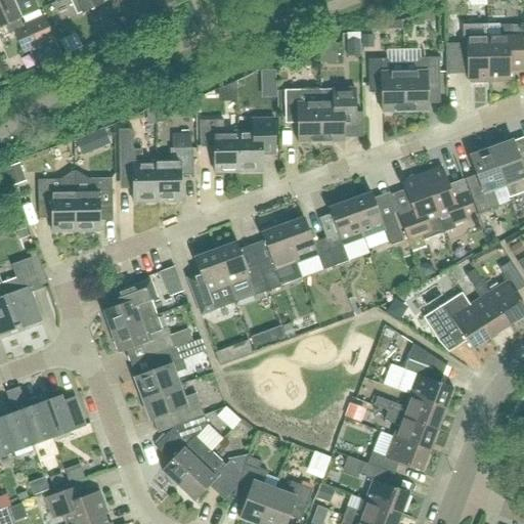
[(44,17),(24,27),(11,0),(0,0),(0,28),(7,25),(11,32),(13,31),(24,53),(53,40),(44,17)]
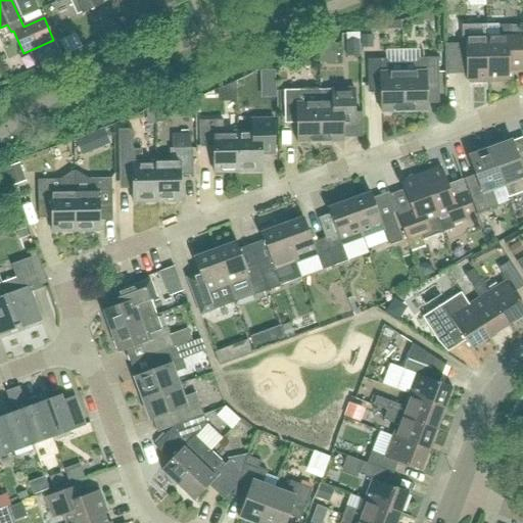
[(18,0),(25,18),(43,12),(38,0),(18,0)]
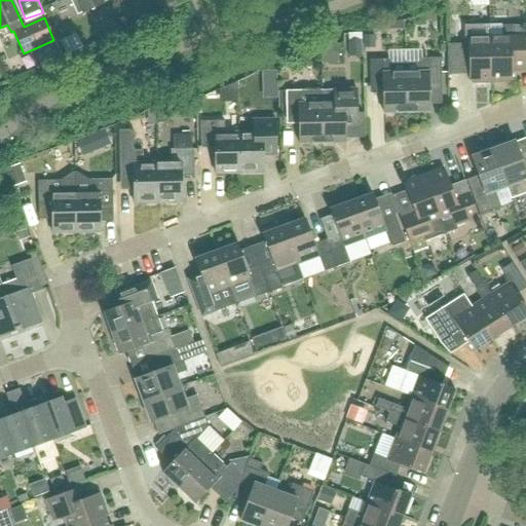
[(69,0),(76,15),(90,10),(103,4),(101,0),(57,0),(58,2),(62,0),(69,0)]
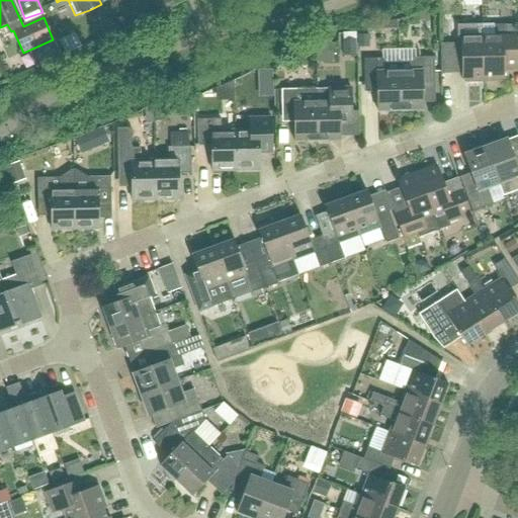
[(504,79),(504,63),(517,62),(517,35),(506,36),(506,25),(482,26),(483,36),(482,36),(483,82),(501,82),(501,79),(504,79)]
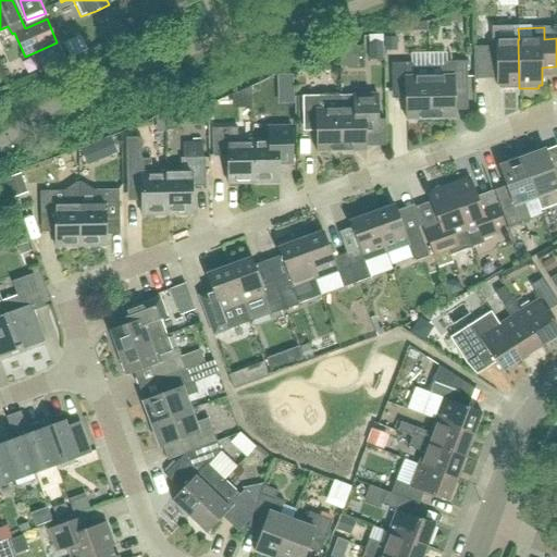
[(519,88),(518,39),(506,40),(505,28),(492,28),(492,40),(495,40),(496,86),(499,86),(500,88),(519,88)]
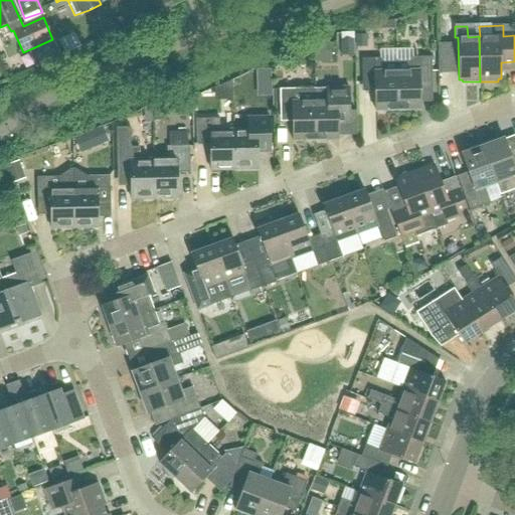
[(449,54),(449,44),(438,44),(438,55),(449,54)]
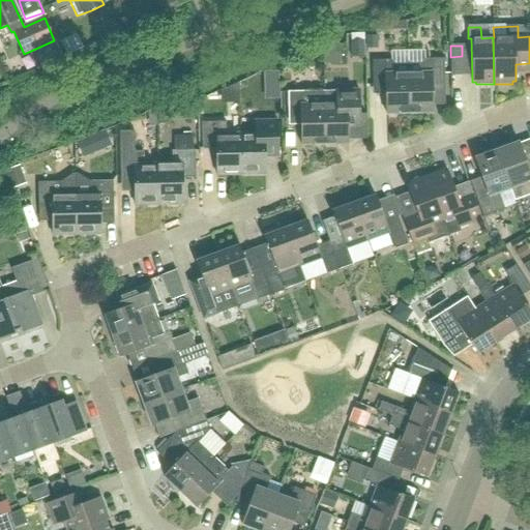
[(408,63),(409,113),(433,113),(432,85),(444,84),(444,59),(423,60),(421,63),(408,63)]
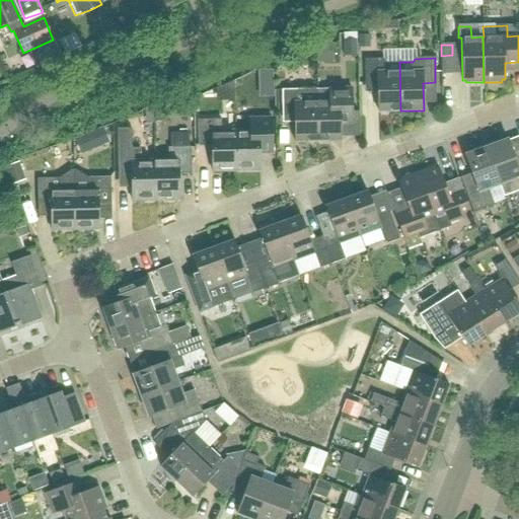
[(378,112),(400,110),(399,62),(387,62),(384,59),(364,60),(365,84),(377,84),(378,112)]
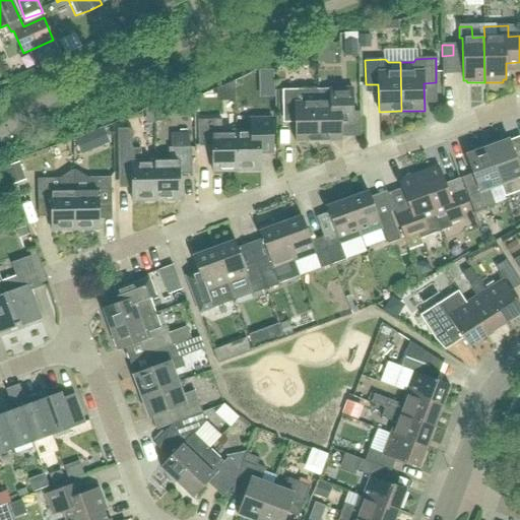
[(296,142),(318,142),(317,89),(282,90),(282,115),(295,115),(296,142)]
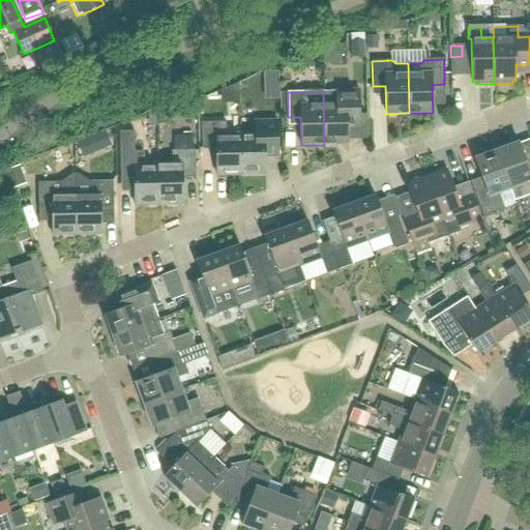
[(360,128),(359,91),(323,91),(324,145),(348,144),(348,128),(360,128)]
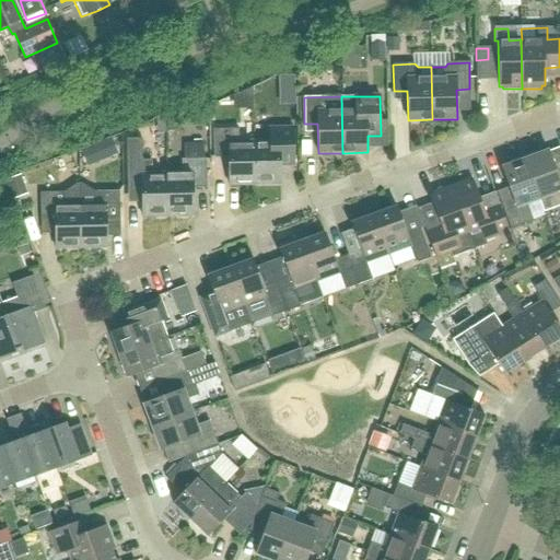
[(269,141),(254,141),(255,185),(280,184),(280,163),(293,163),(293,128),(268,128),(269,141)]
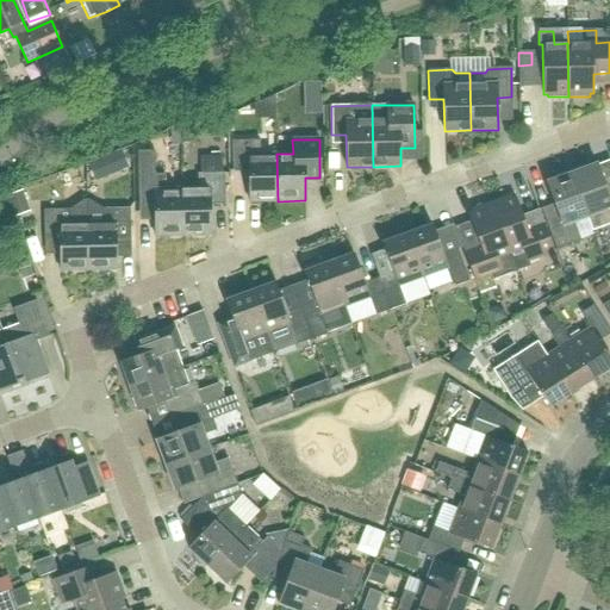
[(278,201),(277,154),(250,155),(249,141),(232,141),(234,173),(249,172),(249,201),(278,201)]
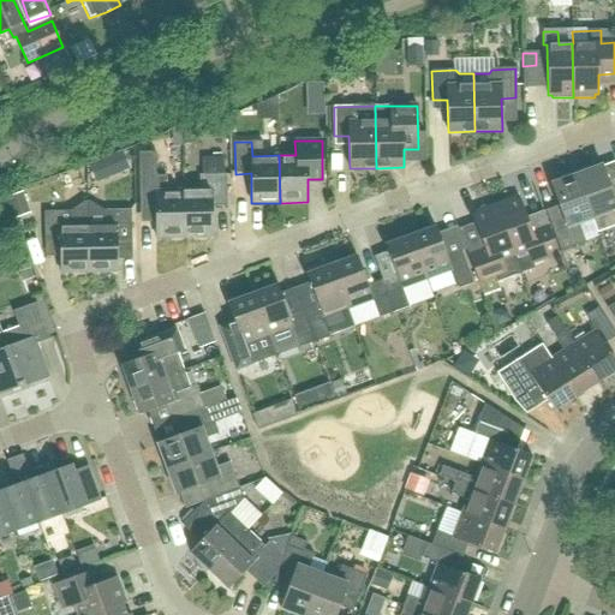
[(184,238),(183,191),(167,191),(166,177),(155,177),(155,153),(139,153),(139,209),(155,208),(156,239),(184,238)]
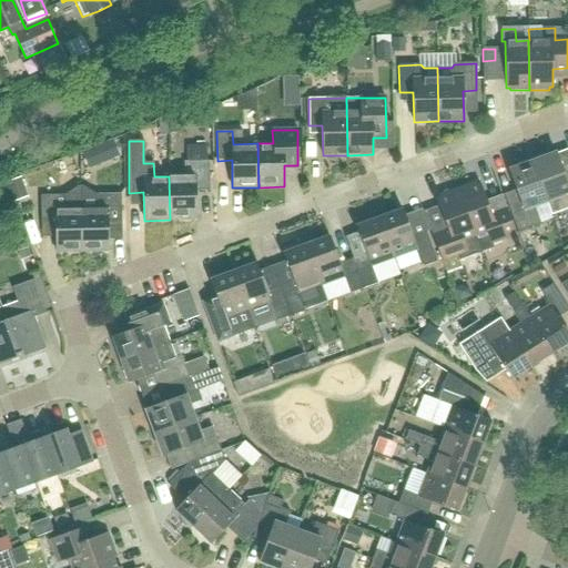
[(556,153),(533,162),(547,202),(560,196),(566,210),(567,209),(567,180),(566,182),(556,153)]
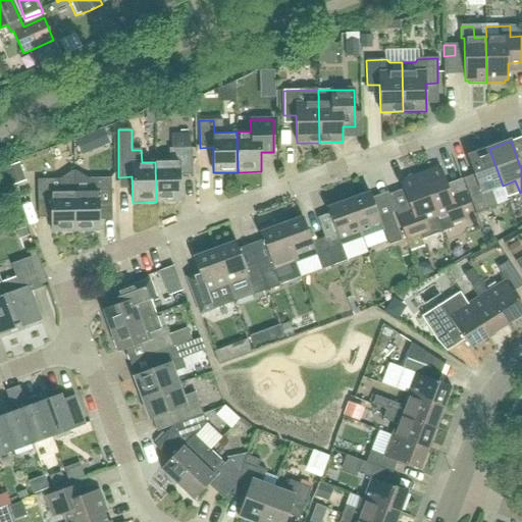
[(155,162),(156,202),(180,201),(179,175),(193,175),(192,149),(169,149),(169,161),(155,162)]
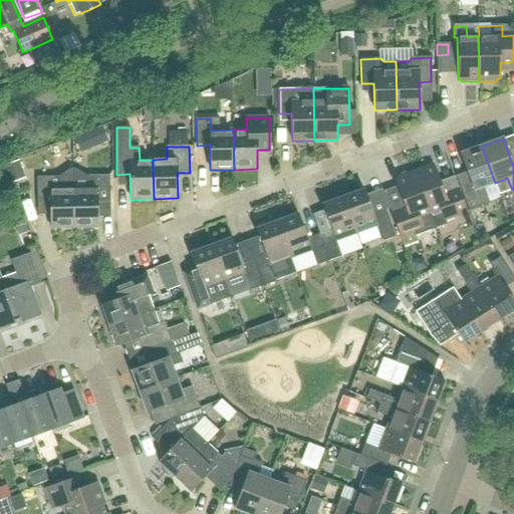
[(495,183),(482,147),(460,155),(470,180),(459,184),(468,211),(489,203),(484,187),(495,183)]
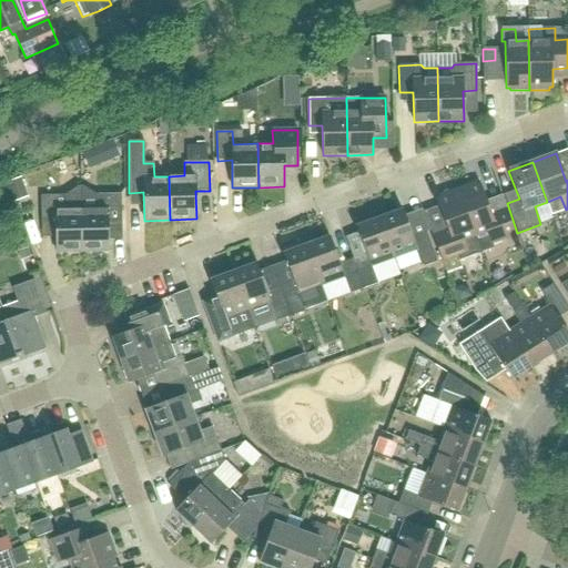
[(474,236),(475,235),(486,232),(490,244),(516,235),(501,195),(500,195),(504,206),(490,211),(480,184),(476,185),(476,183),(457,190),(474,236)]
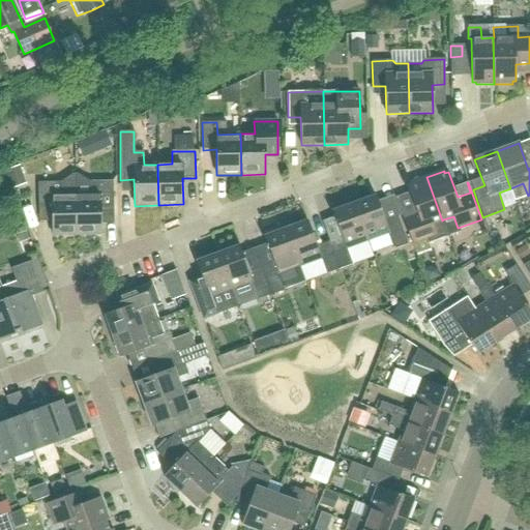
[(51,235),(77,235),(76,174),(71,174),(60,182),(37,182),(38,209),(51,208),(51,235)]
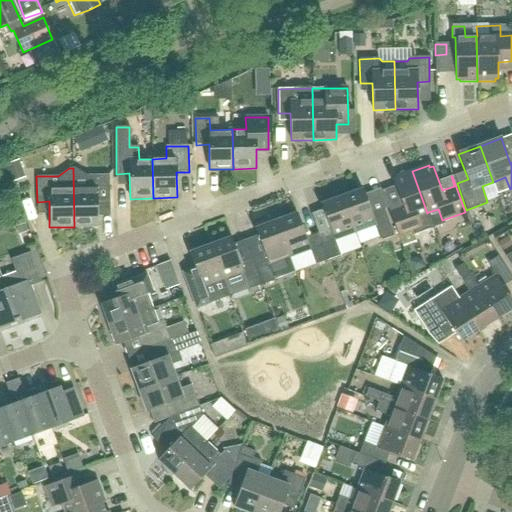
[(76,168),(73,168),(74,227),(97,227),(97,211),(110,211),(109,175),(87,175),(76,168)]
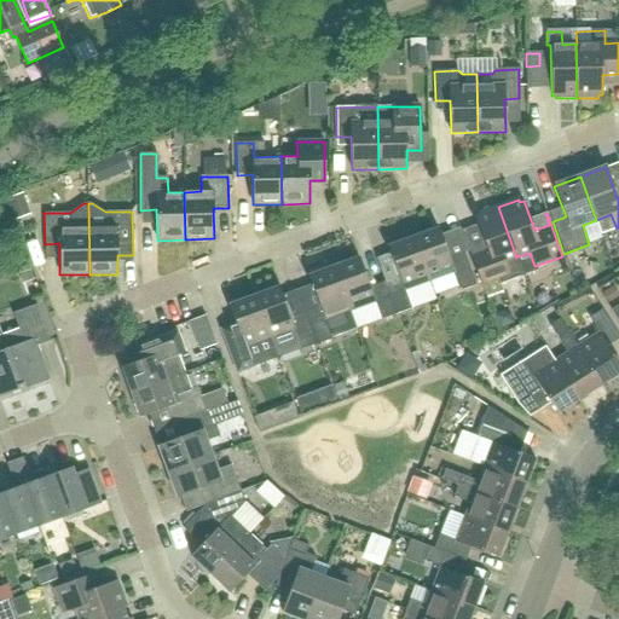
[(516,258),(498,207),(478,214),(479,217),(475,218),(486,248),(472,253),(468,243),(467,243),(484,293),(501,287),(499,284),(524,275),(518,256),(516,258)]
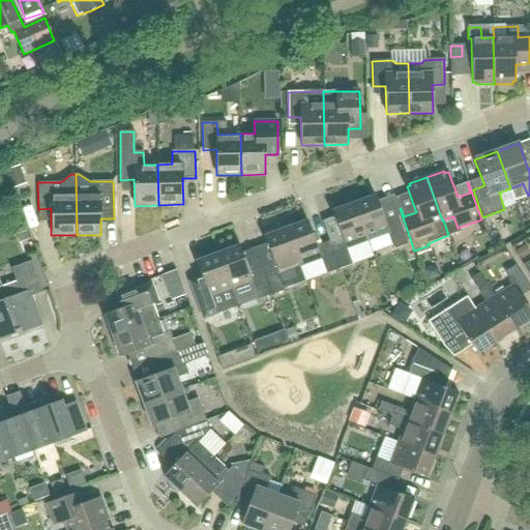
[(354,203),(367,241),(388,233),(394,249),(408,244),(398,216),(384,221),(376,196),(354,203)]
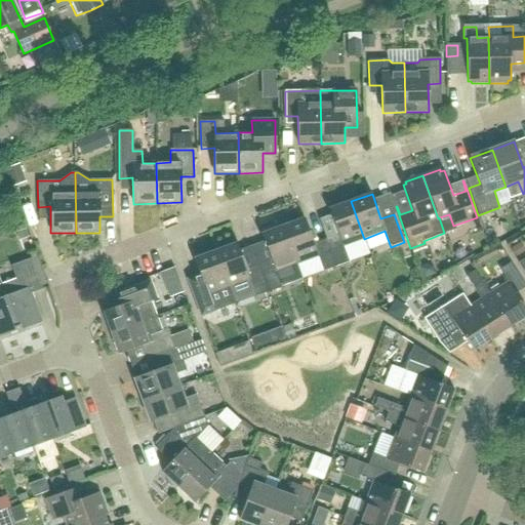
[(364,239),(351,201),(329,209),(338,235),(326,239),(336,267),(349,263),(344,246),(364,239)]
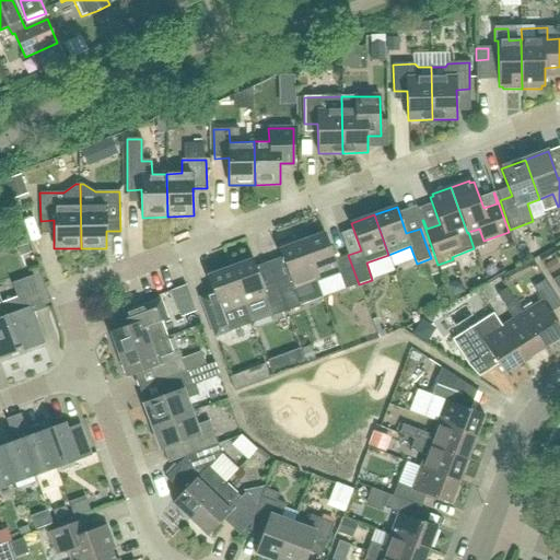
[(359,284),(348,255),(335,259),(325,233),(302,242),(316,281),(339,272),(345,290),(359,284)]
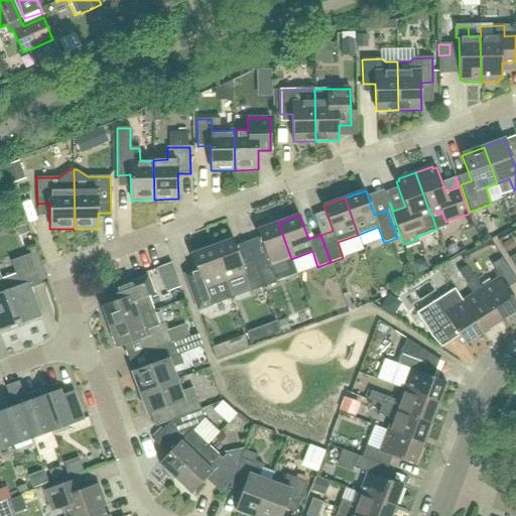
[(296,273),(291,259),(278,223),(257,230),(266,254),(254,259),(264,286),(276,282),(276,280),(296,273)]
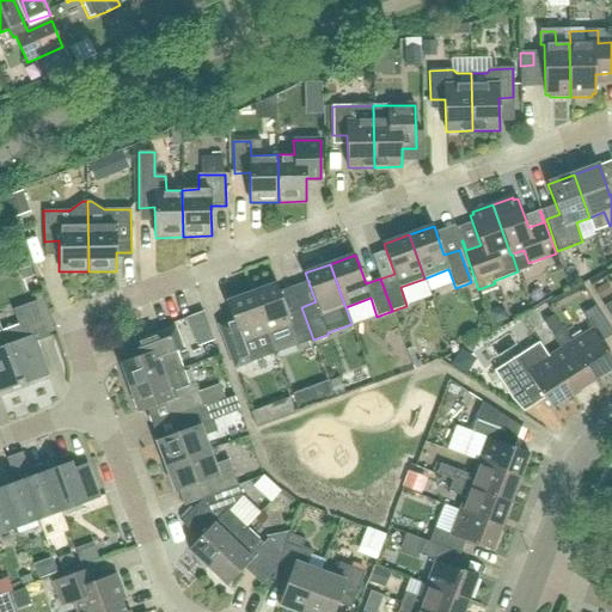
[(313,340),(301,307),(287,312),(276,283),(251,293),(267,336),(274,355),(313,340)]
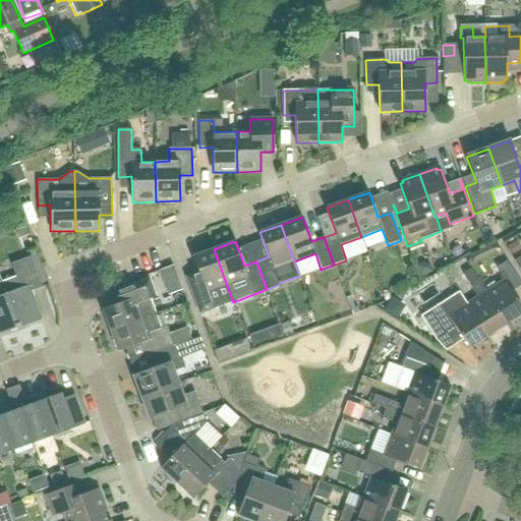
[(201,282),(189,286),(199,314),(213,309),(207,294),(227,286),(214,249),(192,257),(201,282)]
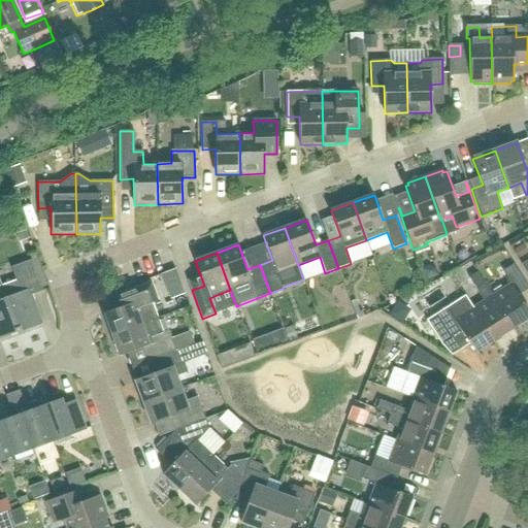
[(2,287),(19,333),(21,332),(21,331),(41,324),(31,296),(43,292),(31,260),(11,267),(17,282),(2,287)]
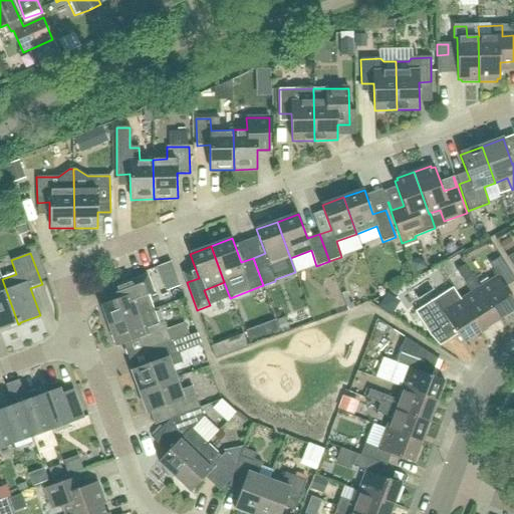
[(461,259),(465,265),(468,270),(478,264),(471,253),(461,259)]
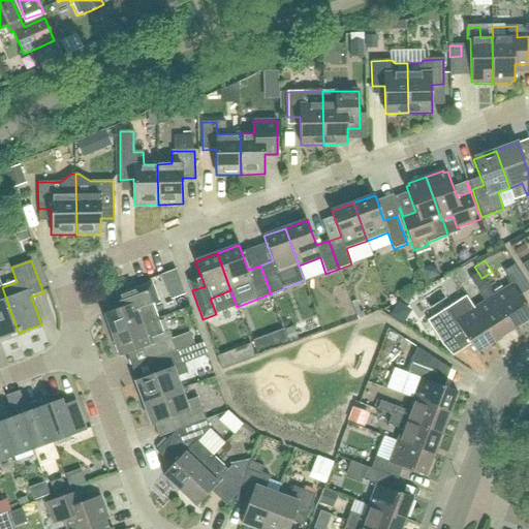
[(493,297),(514,330),(528,319),(528,310),(520,296),(528,289),(528,287),(515,265),(503,272),(511,284),(493,297)]
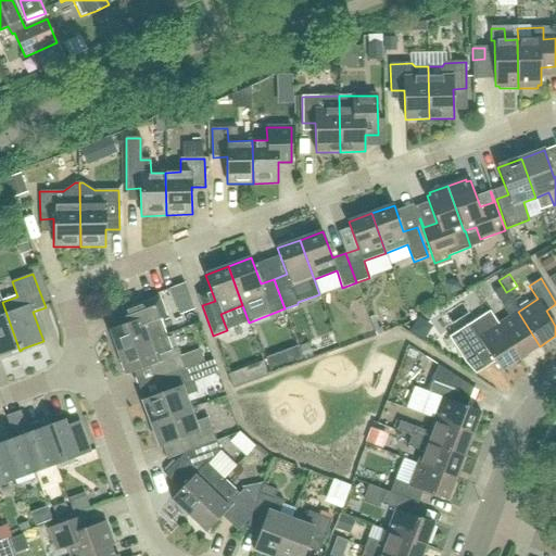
[(509,317),(498,324),(520,358),(540,346),(518,312),(506,292),(503,287),(493,292),(509,317)]
